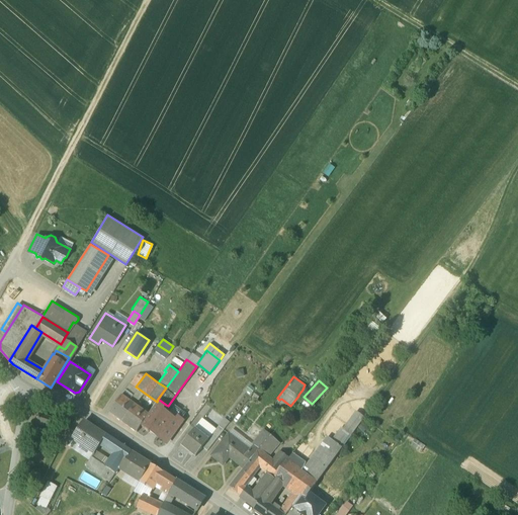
[(130,382),(109,410),(122,420),(134,405),(127,401),(132,395),(138,399),(143,392),(136,387),(130,382)]
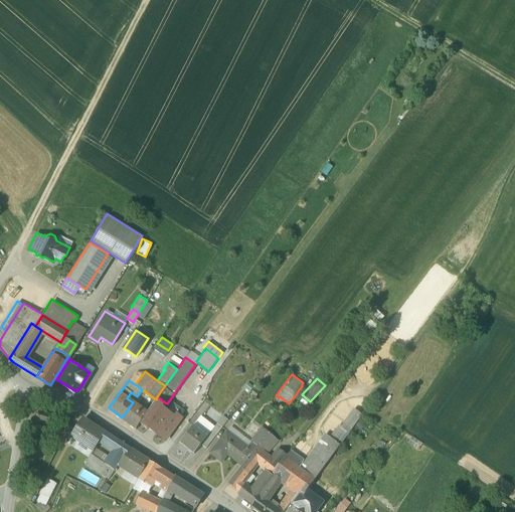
[(166,416),(159,411),(165,402),(157,396),(156,399),(147,411),(140,420),(148,427),(150,422),(168,435),(182,415),(176,410),(174,414),(170,411),(166,416)]
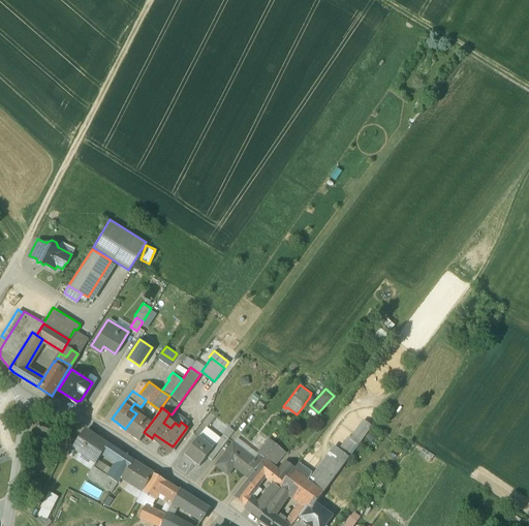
[(346,419),(338,412),(333,418),(342,425),(346,419)]
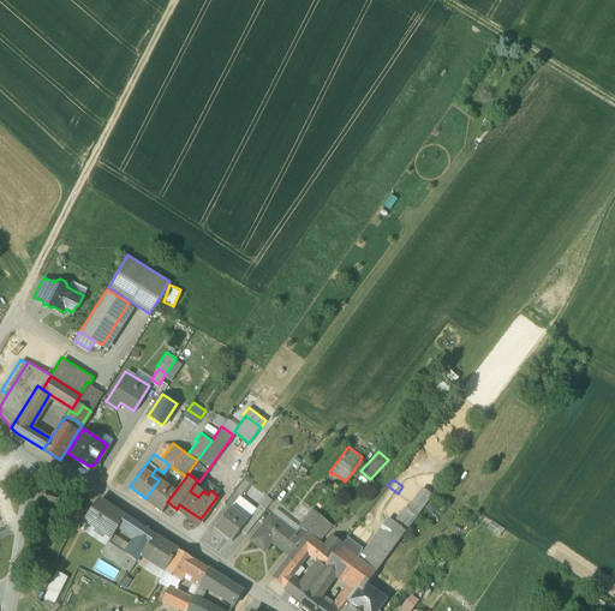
[(175,491),(159,480),(145,498),(162,510),(167,502),(175,491)]
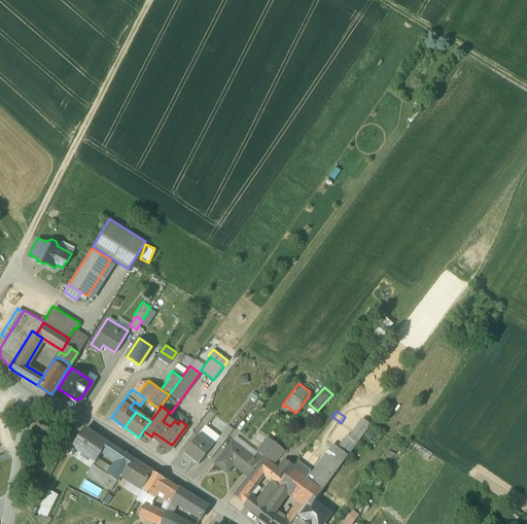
[(331,416),(318,433),(325,440),(341,423),(331,416)]
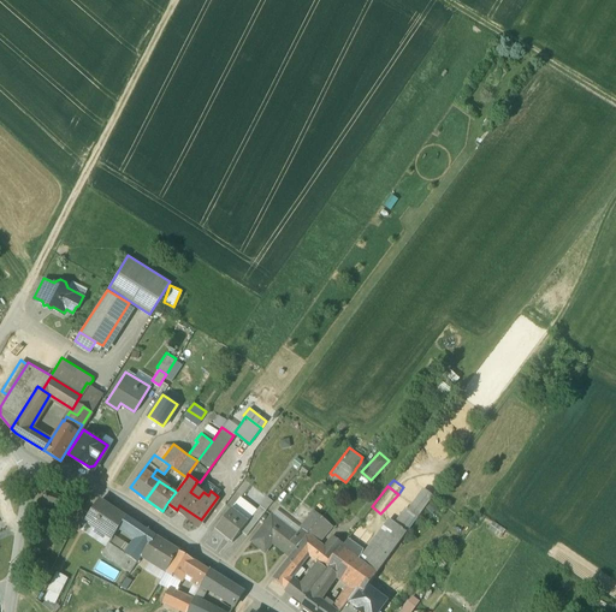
[(424,487),(408,509),(418,515),(433,494),(424,487)]
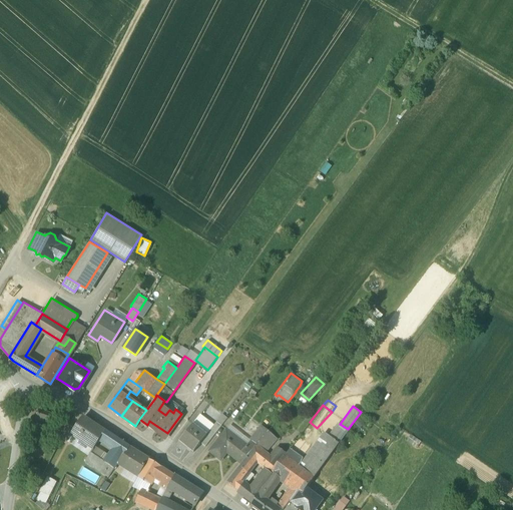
[(54,413),(47,410),(46,410),(39,408),(39,407),(38,409),(37,409),(35,414),(36,414),(35,416),(36,417),(36,416),(43,419),(44,419),(51,422),(52,420),(53,420),(54,420),(55,420),(55,419),(56,418),(56,417),(55,416),(54,415),(55,413),(54,412),(54,413)]
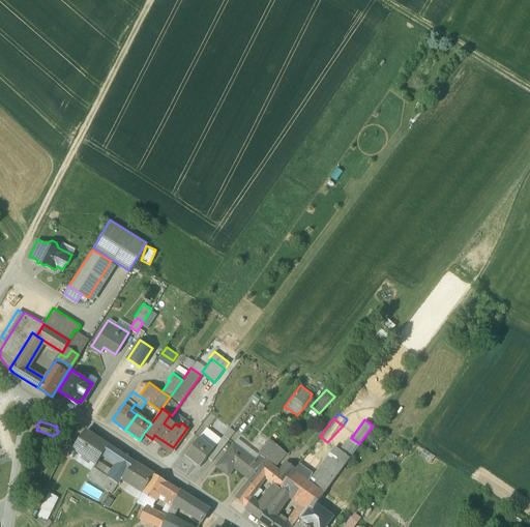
[(109,443),(86,428),(79,440),(74,448),(74,449),(70,454),(93,468),(93,467),(108,476),(117,463),(102,454),(109,443)]
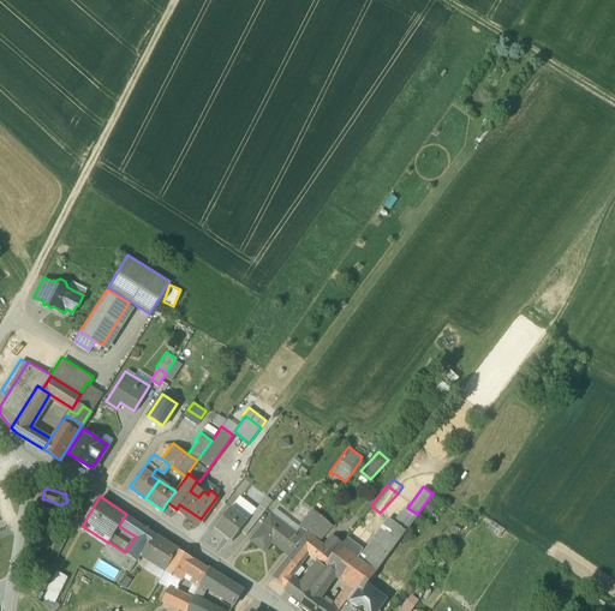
[(255,508),(238,496),(230,505),(246,519),(251,514),(255,508)]
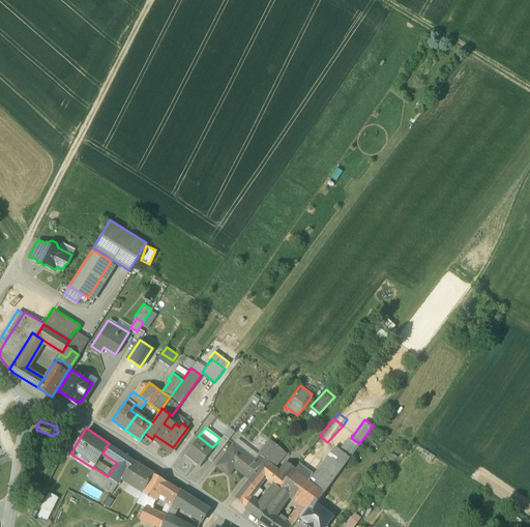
[(219,438),(216,443),(222,446),(228,438),(224,434),(219,438)]
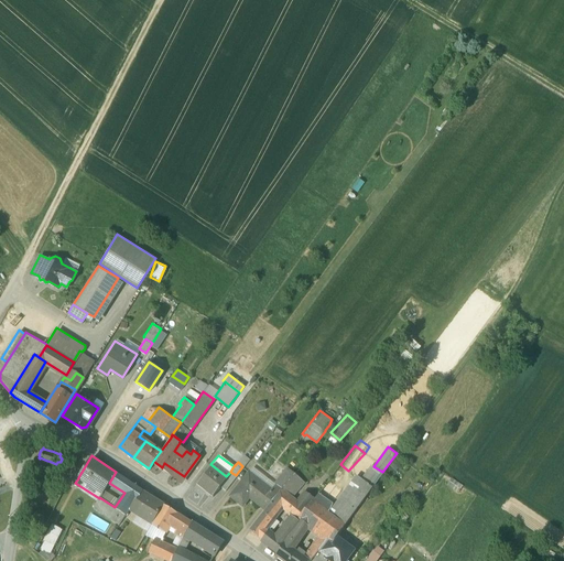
[(76,463),(68,474),(67,479),(75,485),(75,483),(78,478),(78,477),(84,468),(76,463)]
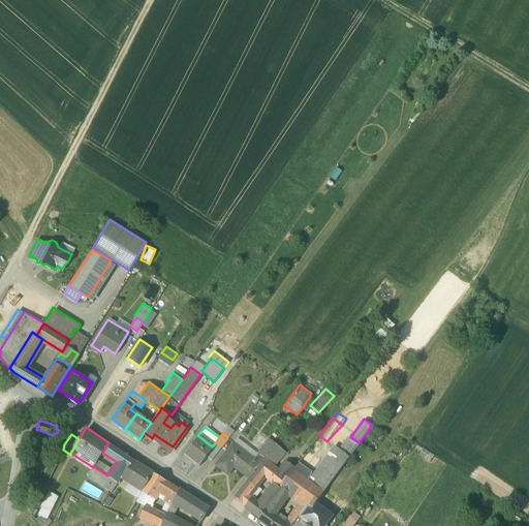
[(212,446),(197,435),(185,453),(199,464),(207,455),(212,446)]
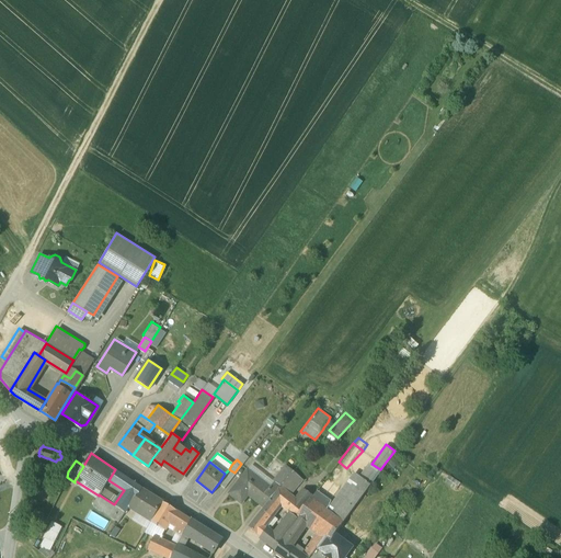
[(339,462),(330,473),(339,479),(346,468),(339,462)]
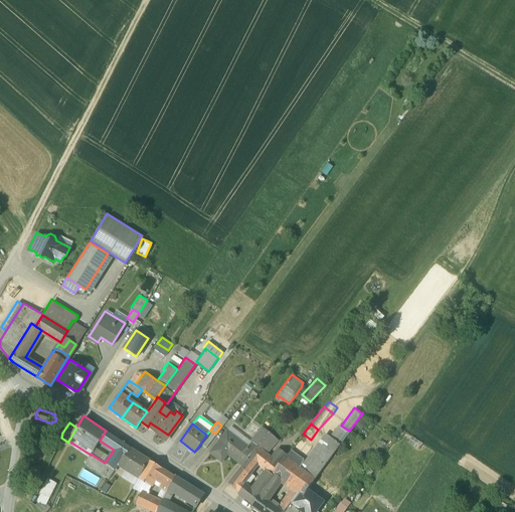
[(340,424),(306,471),(315,478),(349,431),(341,425),(340,424)]
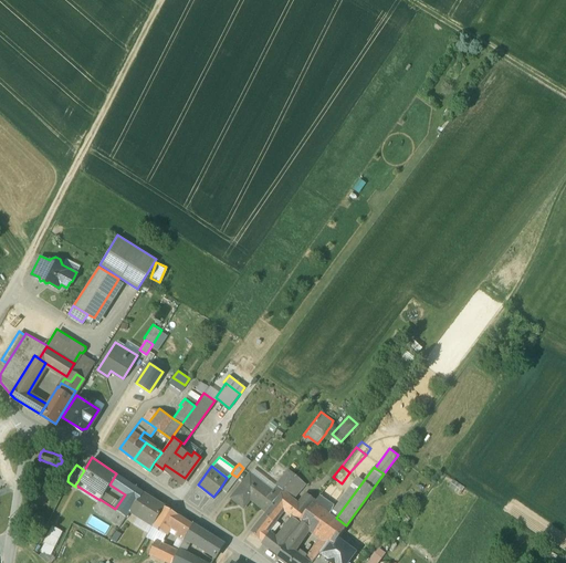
[(287,469),(275,485),(282,490),(295,475),(287,469)]
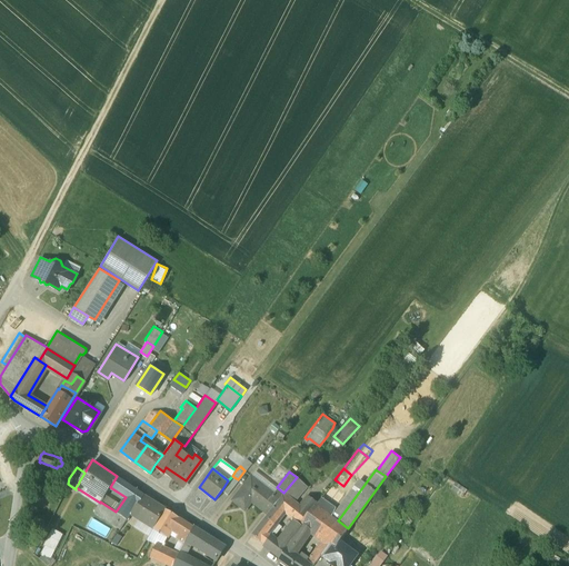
[(273,492),(251,474),(231,499),(240,506),(247,497),(261,509),(275,493),(273,492)]
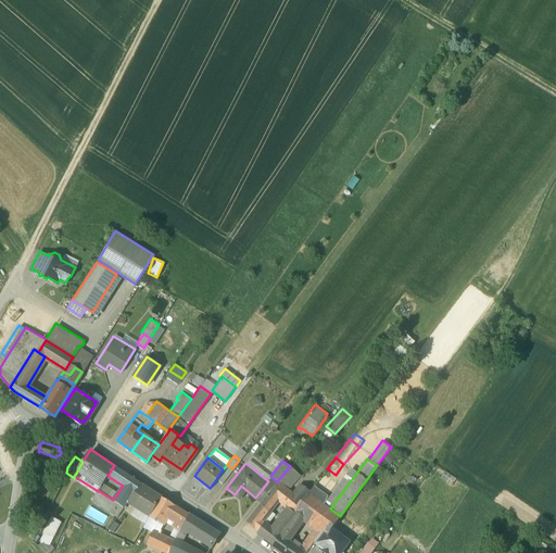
[(36,474),(51,480),(55,470),(39,464),(36,474)]
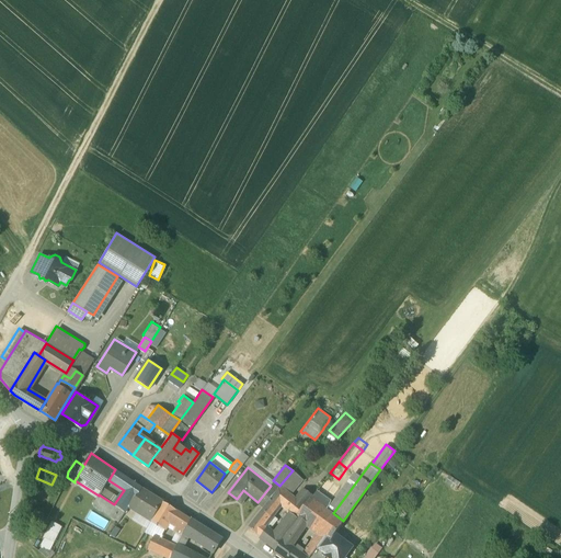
[(142,487),(115,469),(109,480),(124,490),(114,504),(124,511),(127,507),(135,496),(136,497),(142,487)]
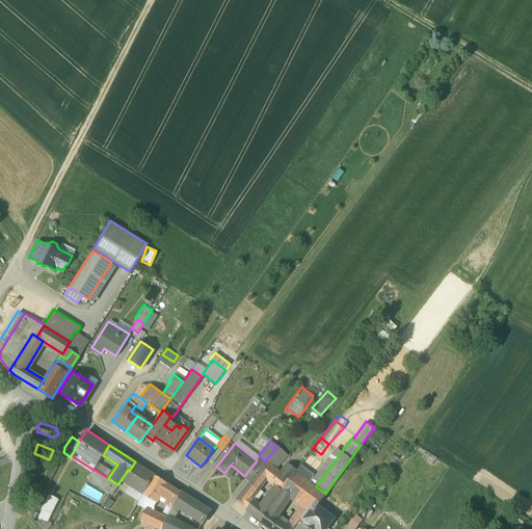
[(222,448),(217,445),(213,449),(208,457),(212,460),(222,448)]
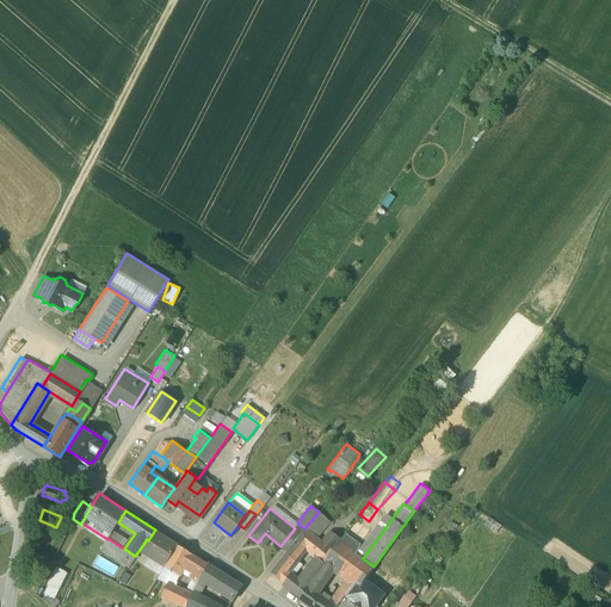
[(319,512),(304,528),(314,536),(327,519),(319,511),(319,512)]
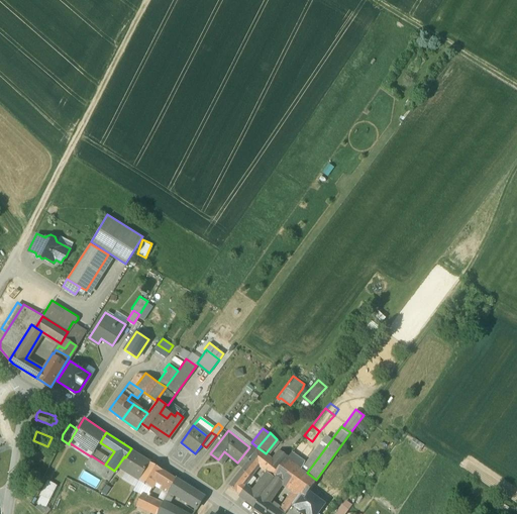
[(251,442),(248,446),(249,447),(237,463),(242,466),(248,457),(257,447),(251,442)]
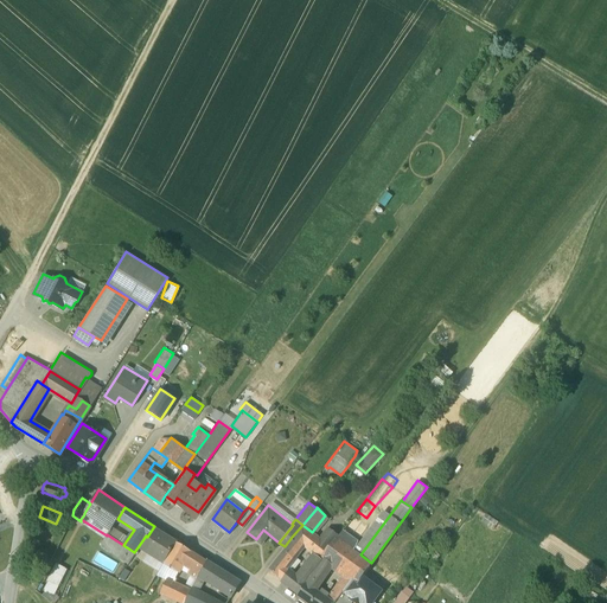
[(312,532),(302,525),(292,537),(301,544),(313,552),(319,557),(328,545),(319,538),(312,532)]
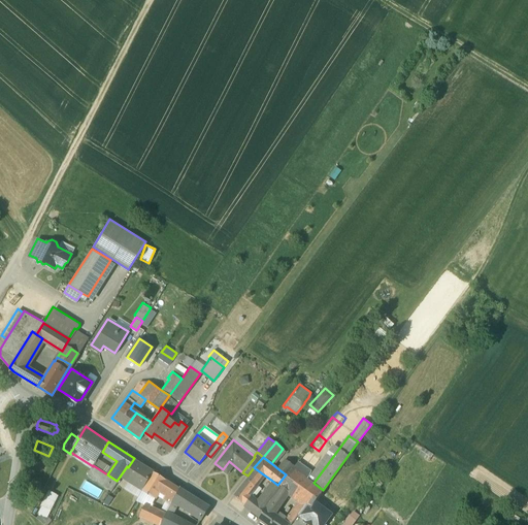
[(153,471),(134,458),(128,467),(127,466),(120,477),(142,489),(153,471)]
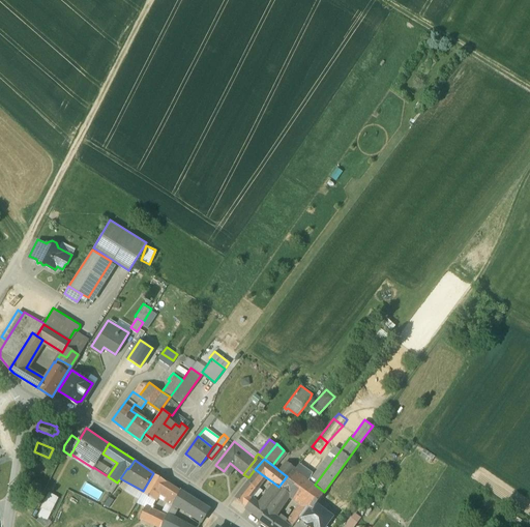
[(311,471),(298,462),(293,469),(305,478),(311,471)]
